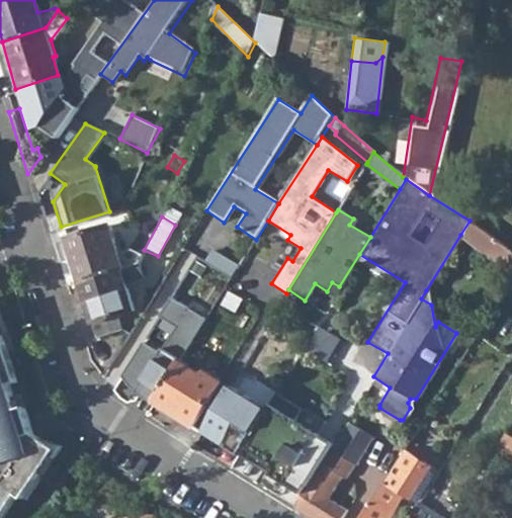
[(460,235),(503,269),(500,275),(507,282),(511,274),(511,253),(470,221),(460,235)]
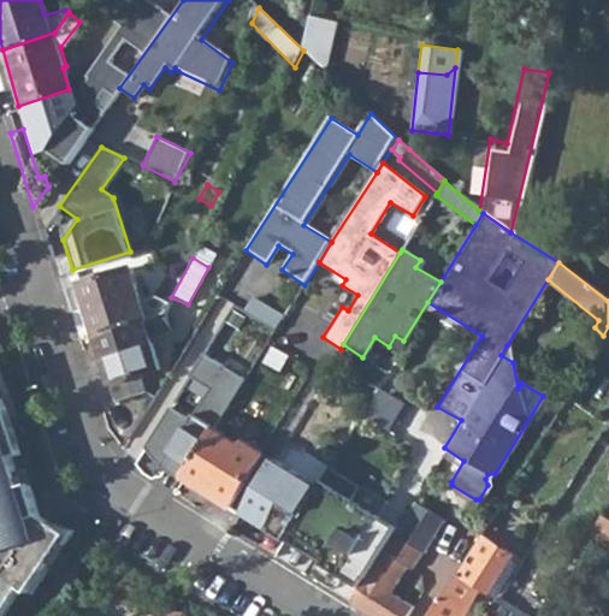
[(92,333),(151,317),(147,296),(137,300),(128,267),(76,283),(92,333)]
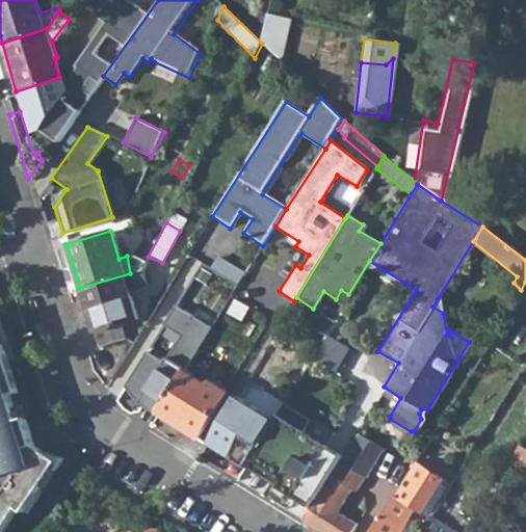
[(79,288),(97,345),(123,338),(120,322),(135,318),(127,294),(142,290),(135,271),(130,273),(79,288)]
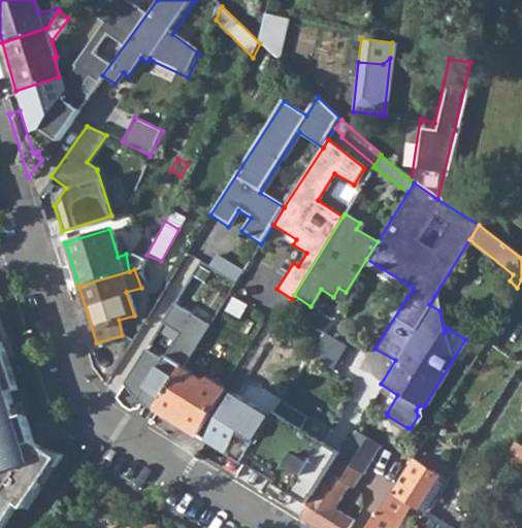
[(429,304),(439,310),(437,298),(434,296),(429,304)]
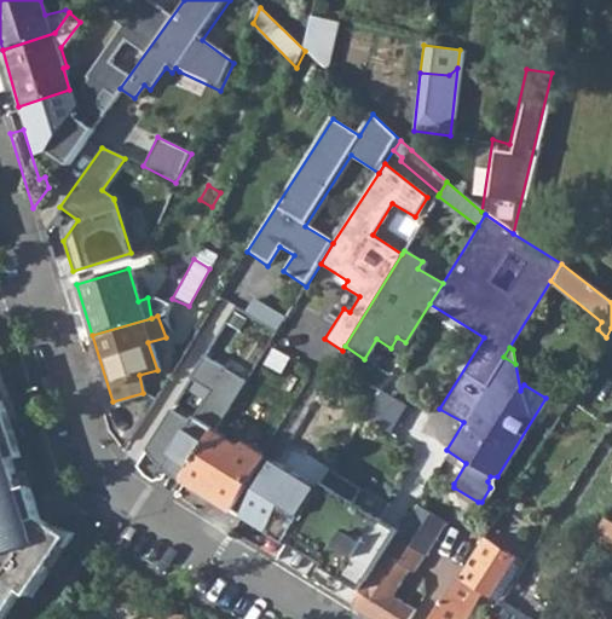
[(288,357),(273,348),(266,363),(279,371),(288,357)]
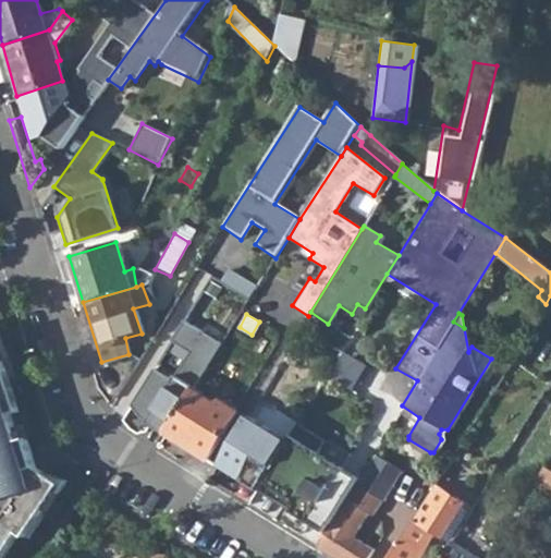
[(162,433),(163,432),(192,387),(218,347),(181,322),(168,341),(187,352),(169,380),(150,368),(127,403),(137,414),(144,420),(144,421),(162,433)]
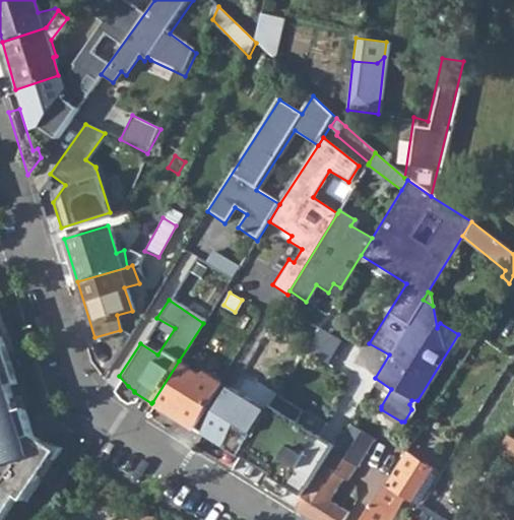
[(303,351),(323,364),(336,341),(316,328),(303,351)]
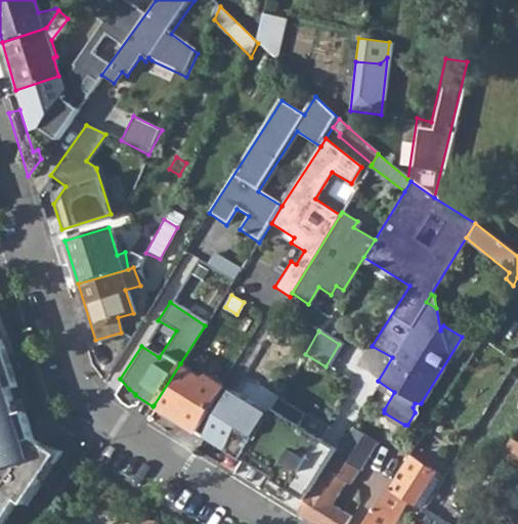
[(0,523),(3,523),(17,503),(24,507),(55,454),(30,438),(22,411),(14,413),(6,388),(13,385),(0,344),(0,523)]
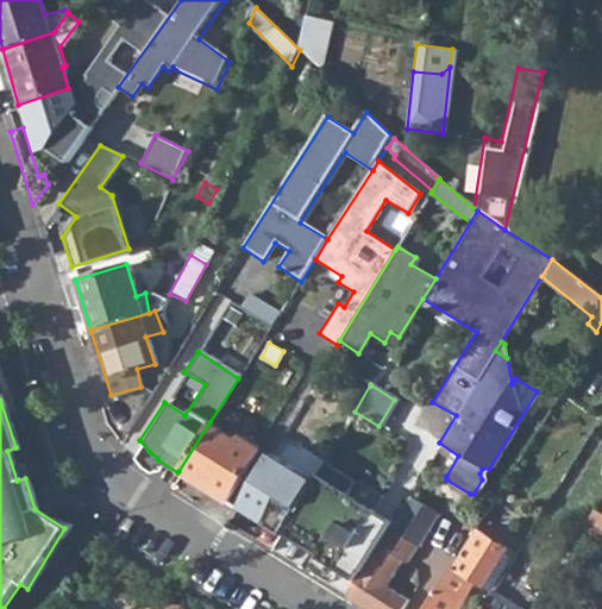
[(179,471),(225,501),(258,446),(240,434),(238,440),(209,422),(179,471)]
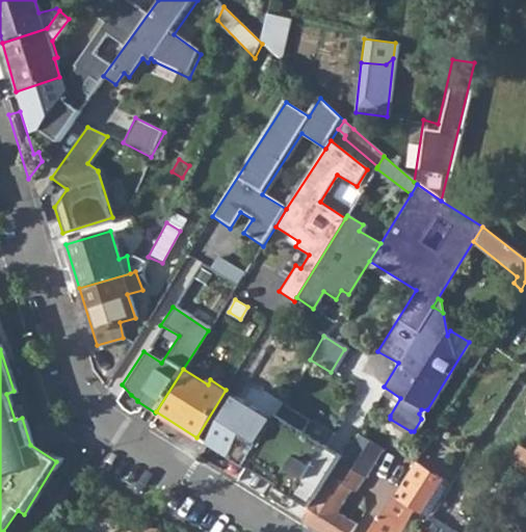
[(235,396),(206,444),(229,457),(234,449),(250,458),(272,419),(235,396)]
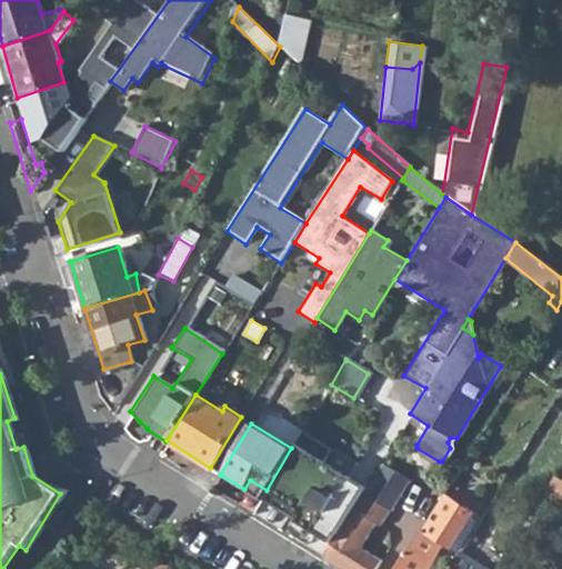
[(291,448),(267,490),(294,507),(288,517),(330,542),(364,487),(321,461),(329,449),(301,432),(291,448)]
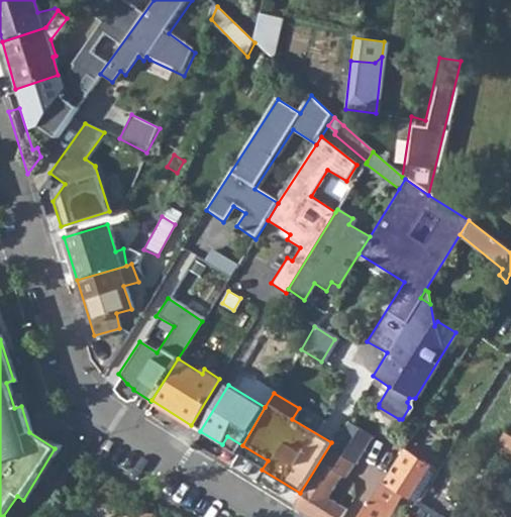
[(331,442),(300,493),(292,506),(310,516),(339,516),(345,509),(324,497),(338,475),(342,477),(351,462),(353,463),(371,436),(345,420),(331,442)]
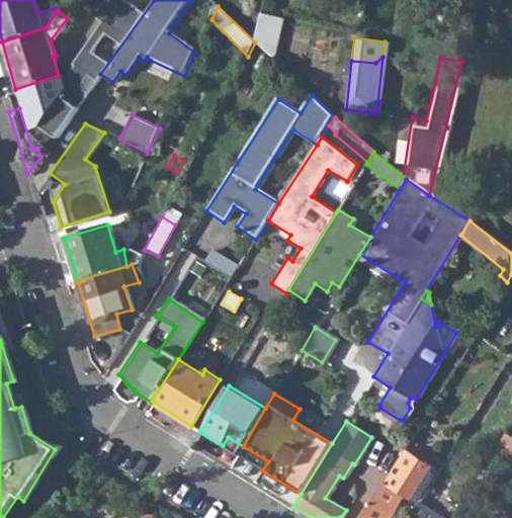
[(511,437),(504,432),(493,449),(511,460),(511,458),(511,437)]
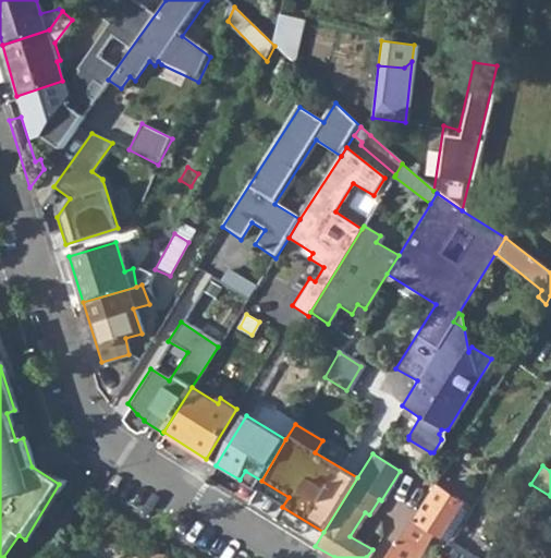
[(261,481),(245,471),(240,480),(256,489),(261,481)]
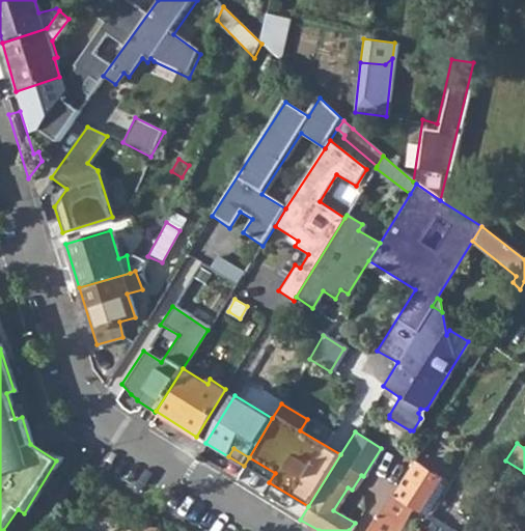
[(244,466),(269,482),(275,473),(249,457),(244,466)]
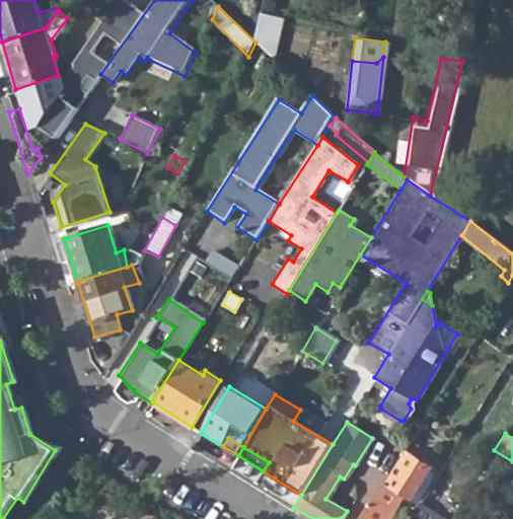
[(402,449),(382,483),(369,502),(358,518),(386,518),(402,496),(411,501),(431,468),(402,449)]
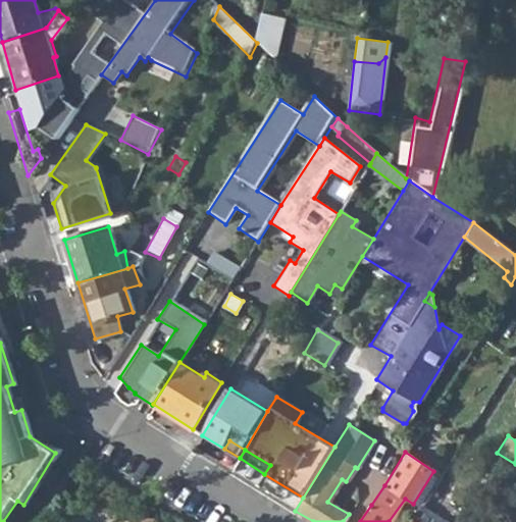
[(410,521),(424,521),(426,520),(416,513),(410,521)]
